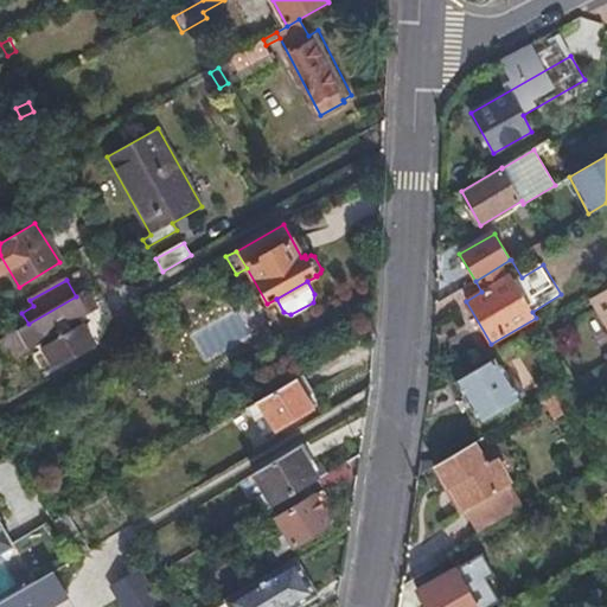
[(606,288),(590,299),(606,325),(606,288)]
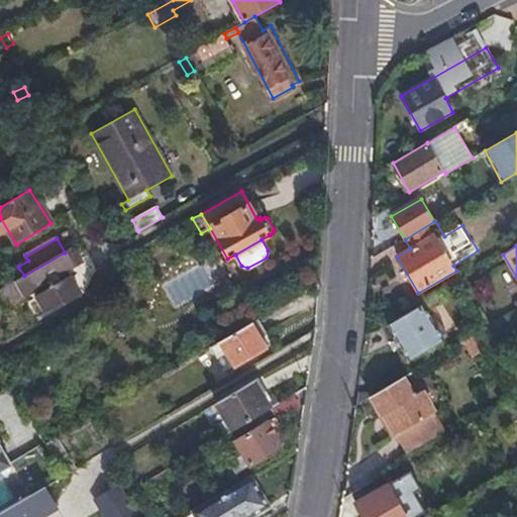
[(33,291),(45,313),(63,303),(61,300),(73,293),(76,286),(69,272),(84,264),(75,247),(65,252),(24,276),(0,290),(0,292),(8,307),(24,298),(23,297),(33,291)]
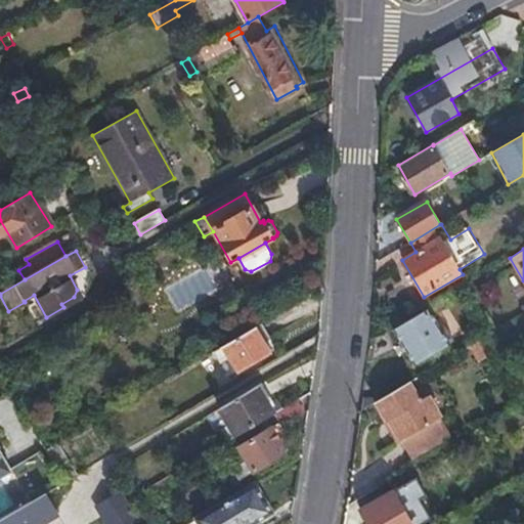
[(436,321),(429,308),(394,329),(416,365),(450,345),(447,340),(451,338),(440,318),(436,321)]
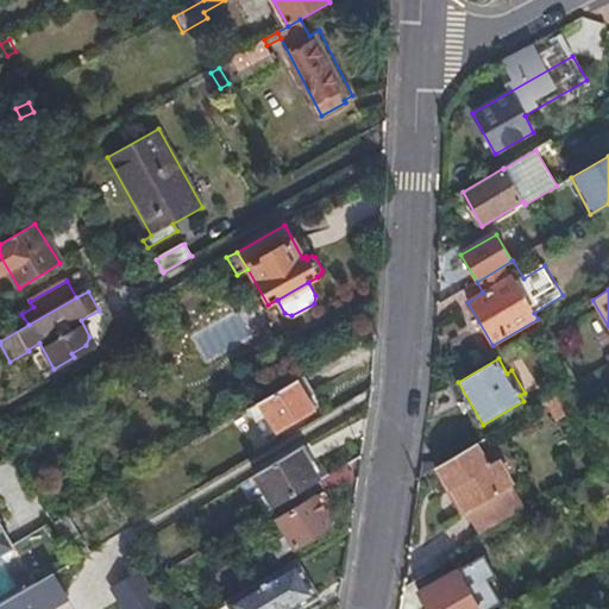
[(316,412),(297,380),(258,402),(267,416),(277,434),(316,412)]
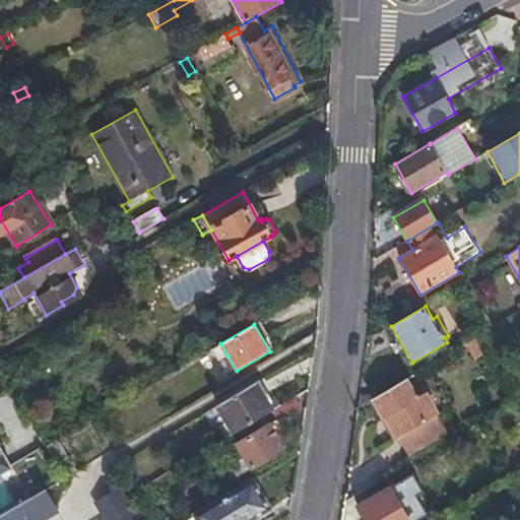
[(488,345),(480,335),(476,337),(483,348),(488,345)]
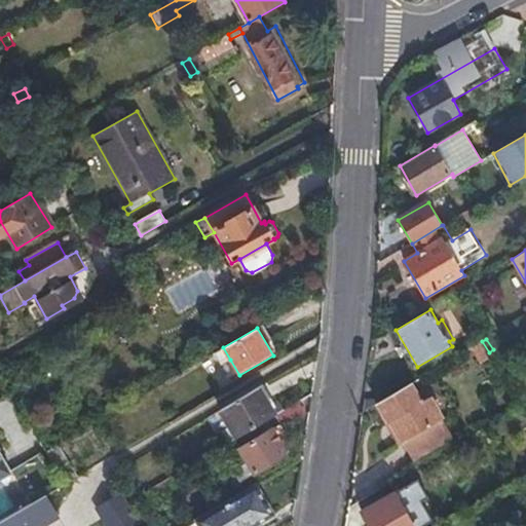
[(480,364),(491,357),(489,352),(482,341),(471,348),(480,364)]
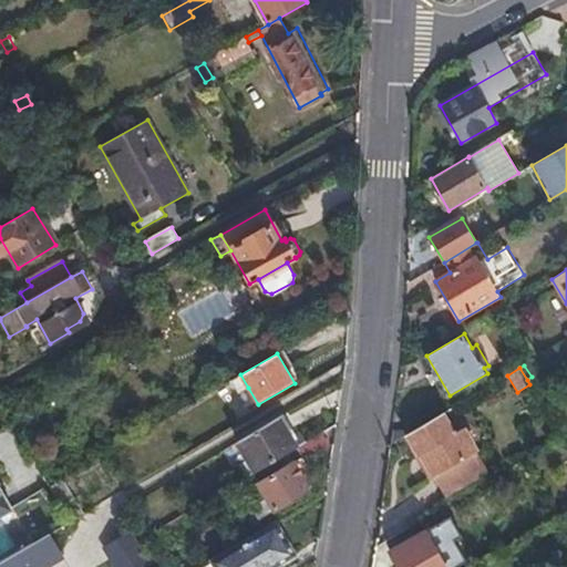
[(239,393),(248,388),(240,374),(232,380),(239,393)]
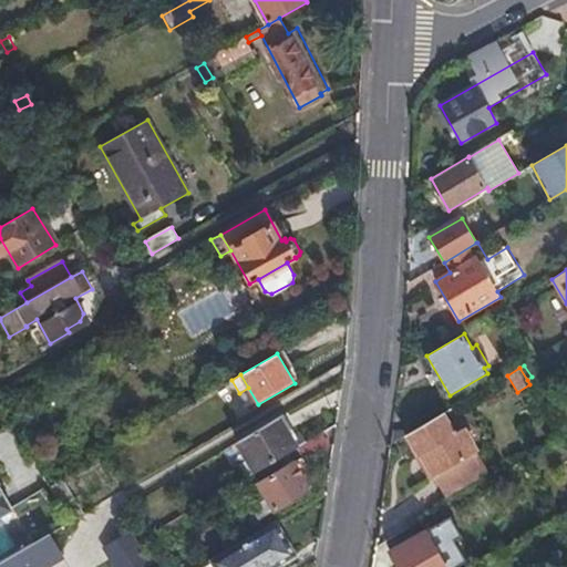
[(447,497),(488,474),(476,453),(478,451),(465,428),(455,433),(444,413),(405,436),(419,457),(420,456),(433,477),(434,476),(447,497)]
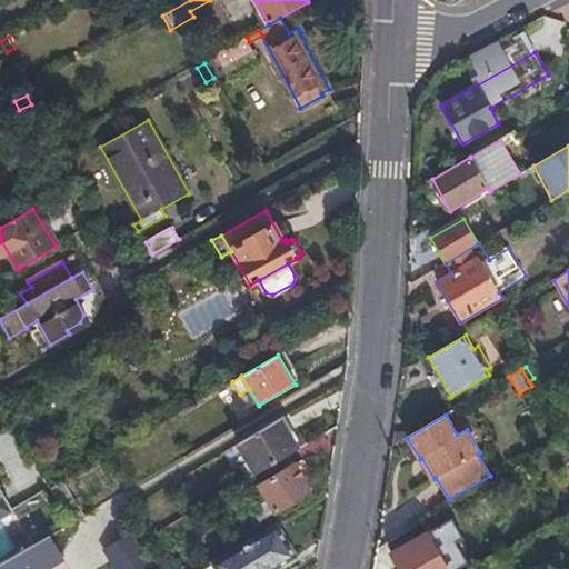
[(298,449),(280,419),(239,443),(257,473),(289,455),(298,449)]
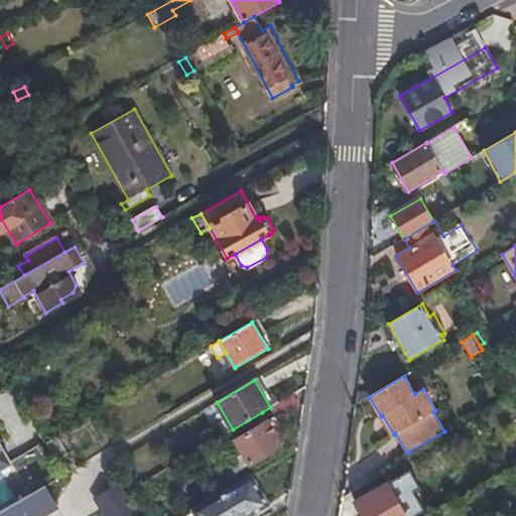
[(300,407),(293,394),(270,407),(278,420),(300,407)]
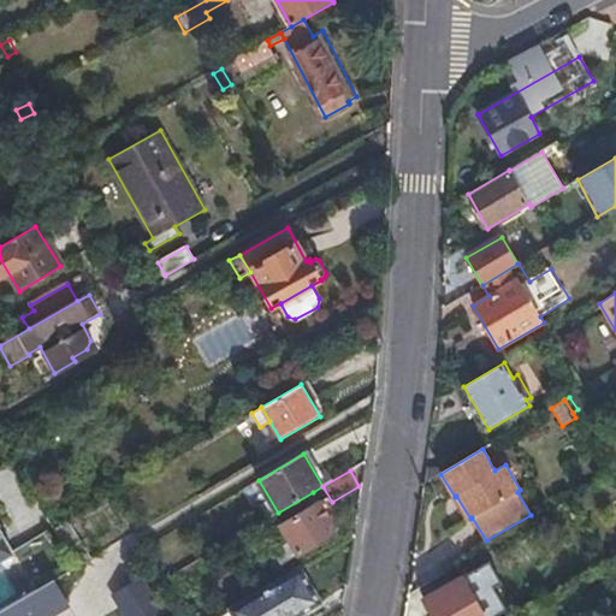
[(313,502),(270,527),(289,561),(332,535),(313,502)]
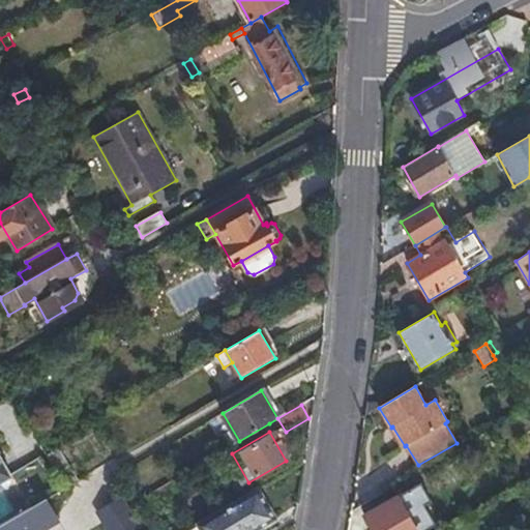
[(77,480),(58,449),(47,455),(66,487),(77,480)]
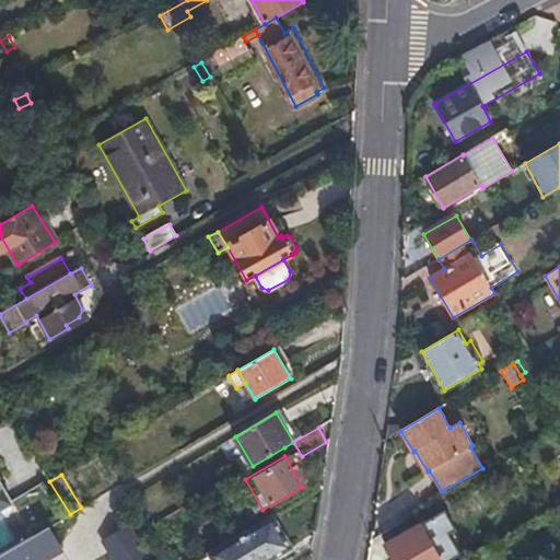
[(0,511),(13,504),(0,482),(0,511)]
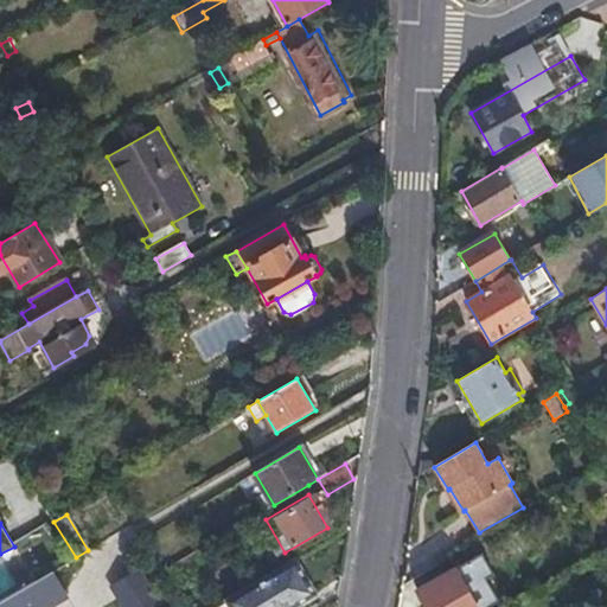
[(293,606),(314,595),(295,562),(229,601),(231,606),(293,606)]
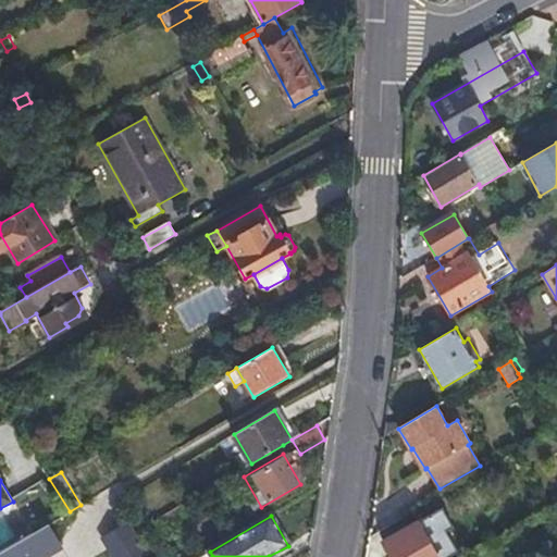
[(2,517),(0,518),(0,547),(15,539),(2,517)]
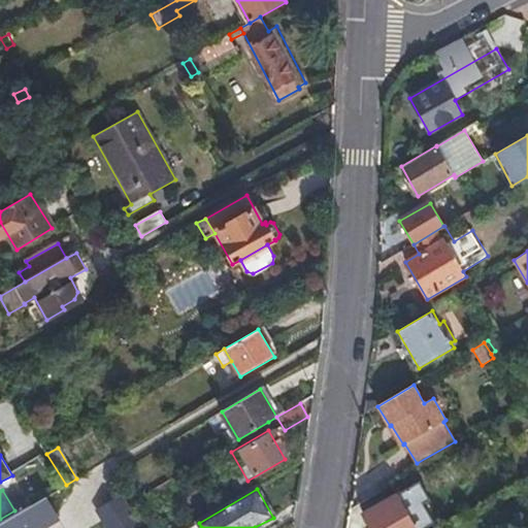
[(129,504),(124,495),(102,507),(113,527),(134,527),(141,524),(129,504)]
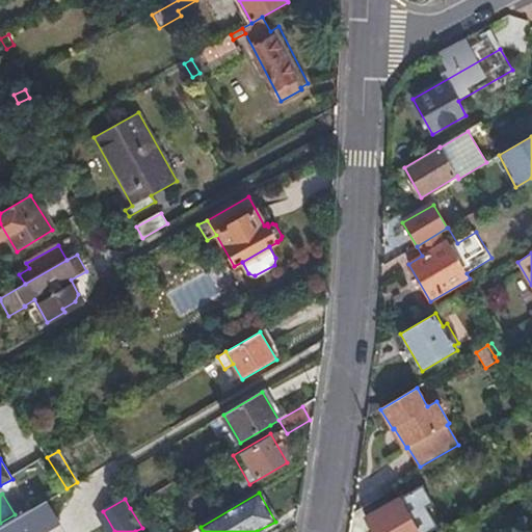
[(418,531),(399,499),(366,519),(373,531),(418,531)]
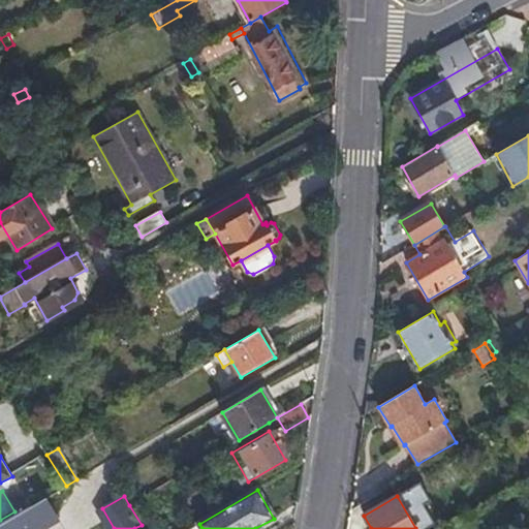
[(0,528),(41,528),(59,520),(47,498),(0,525),(0,528)]
